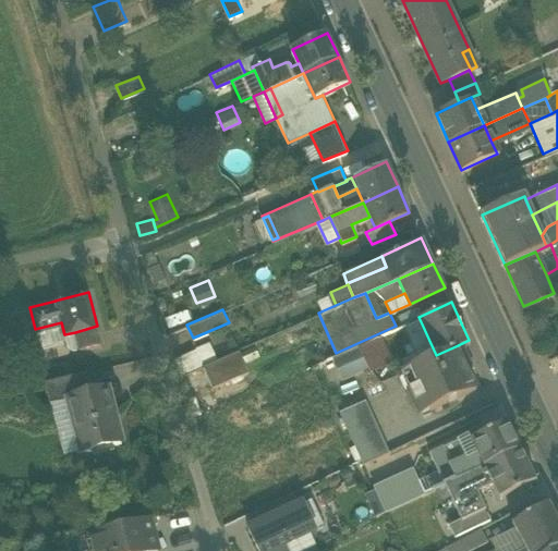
[(64,338),(64,334),(61,322),(35,329),(39,344),(64,338)]
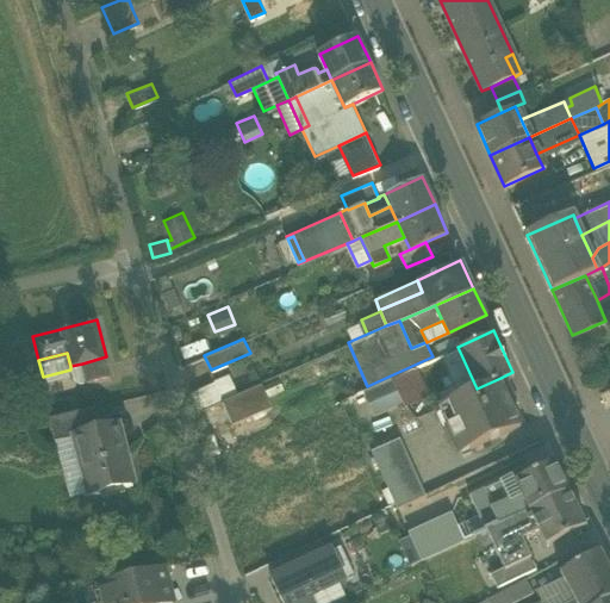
[(82,364),(86,380),(111,373),(106,356),(82,364)]
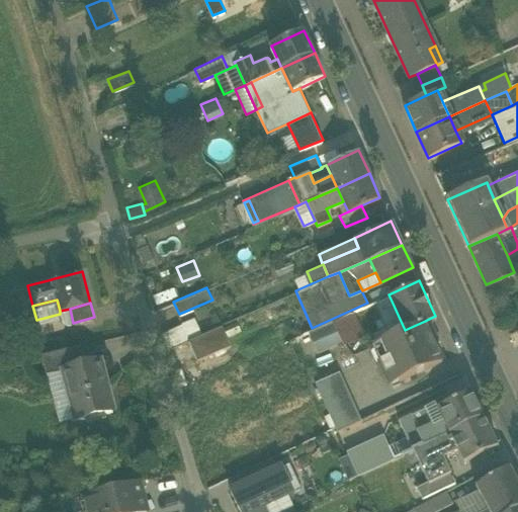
[(333,320),(344,343),(364,334),(353,310),(333,320)]
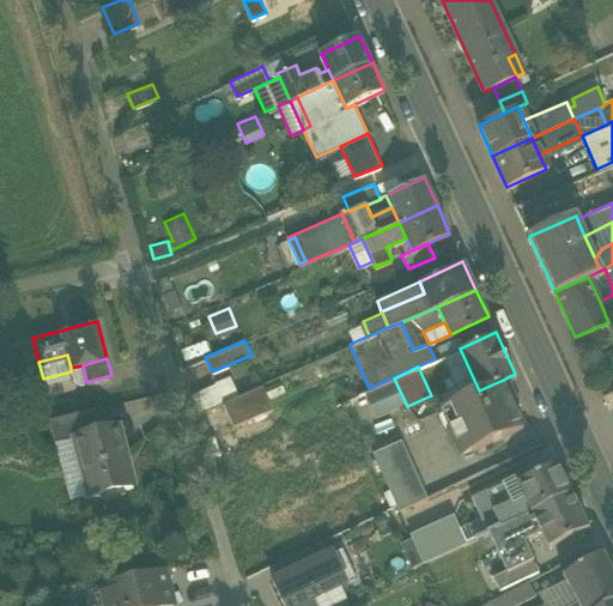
[(231,377),(192,394),(199,410),(238,393),(231,377)]
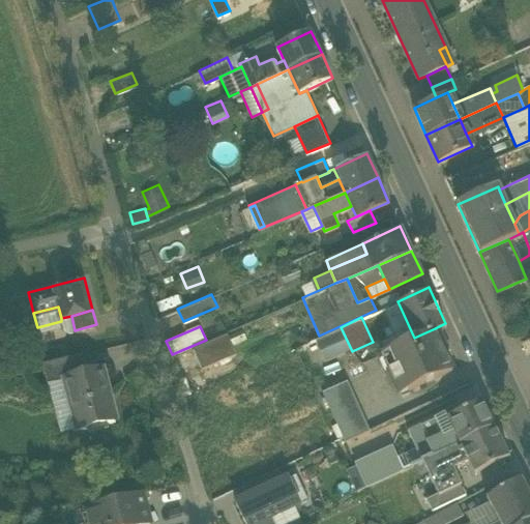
[(452,368),(435,328),(414,338),(381,352),(399,391),(452,368)]
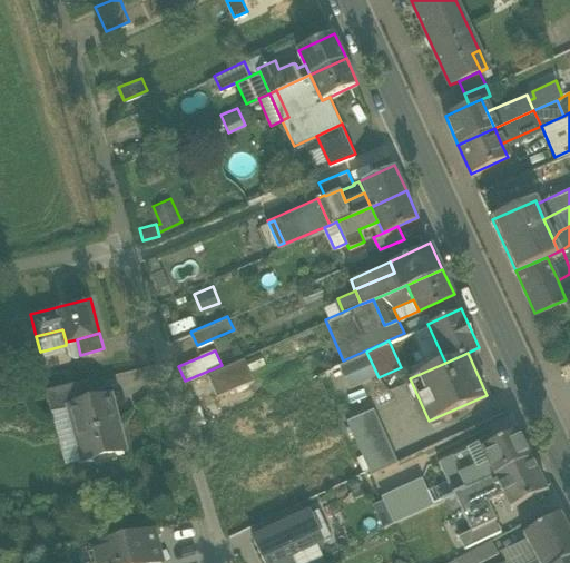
[(207,372),(217,394),(254,378),(244,355),(207,372)]
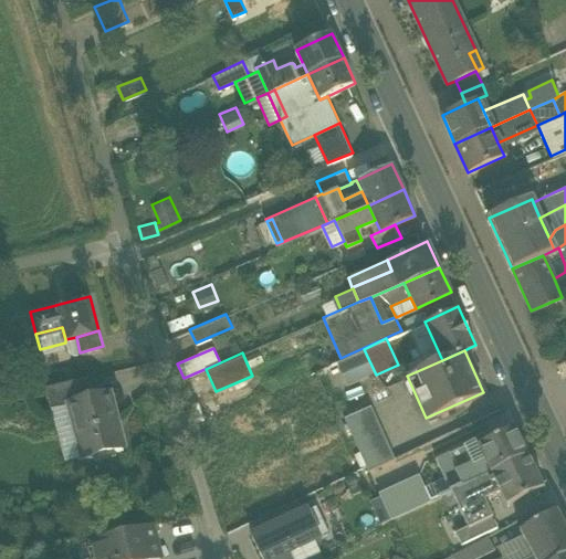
[(339,364),(347,380),(371,369),(364,352),(339,364)]
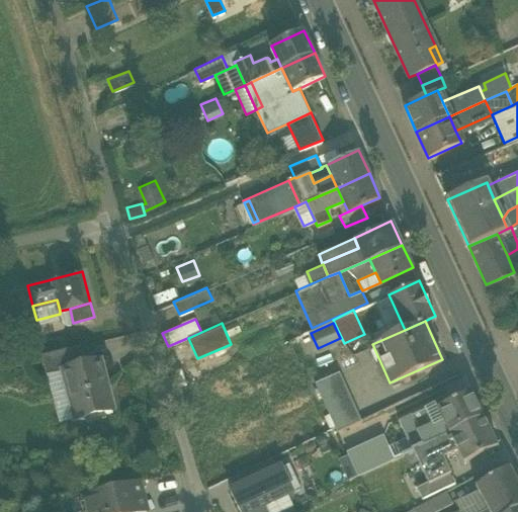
[(41,353),(47,372),(55,370),(54,368),(84,361),(79,344),(41,353)]
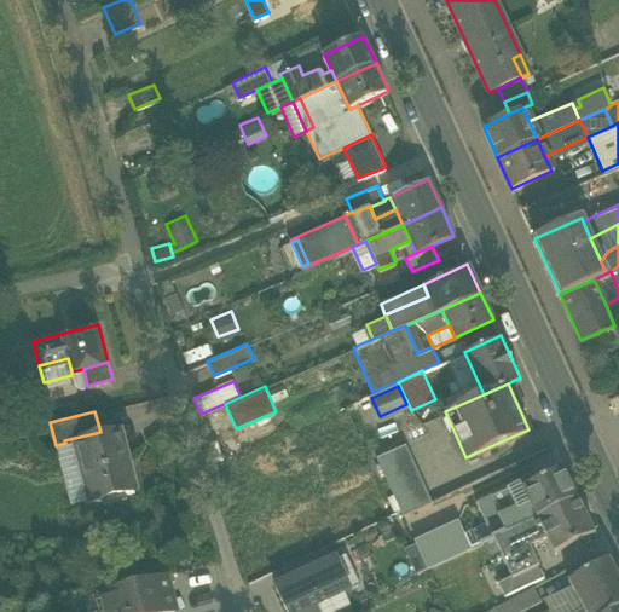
[(65,443),(80,502),(134,488),(119,427),(100,432),(64,440),(65,443)]
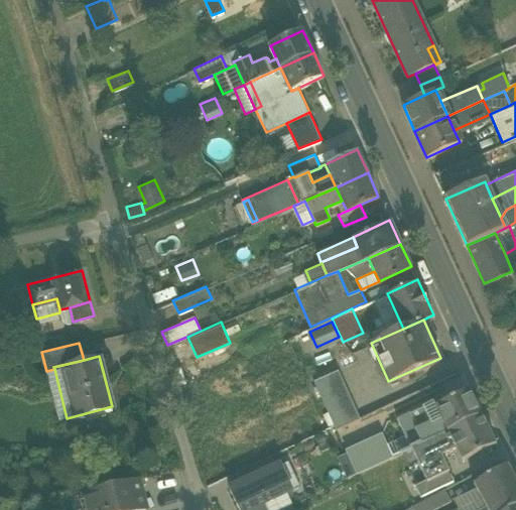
[(314,379),(336,427),(360,416),(339,368),(314,379)]
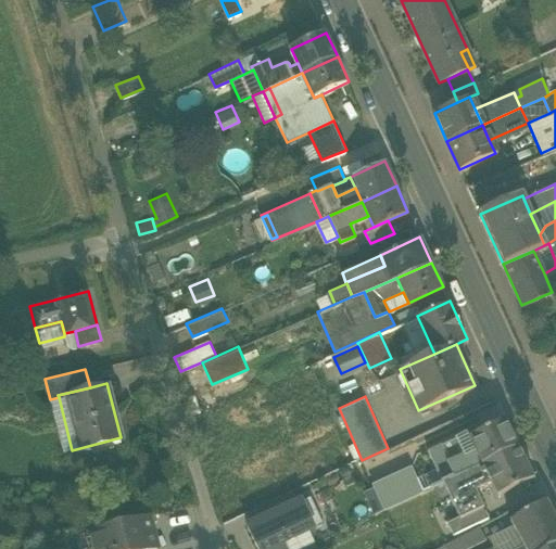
[(263,424),(253,399),(232,408),(204,421),(215,445),(263,424)]
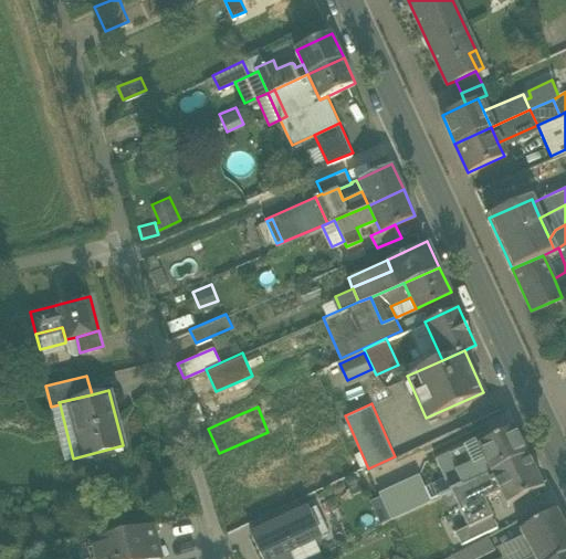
[(514,425),(478,443),(491,471),(527,454),(514,425)]
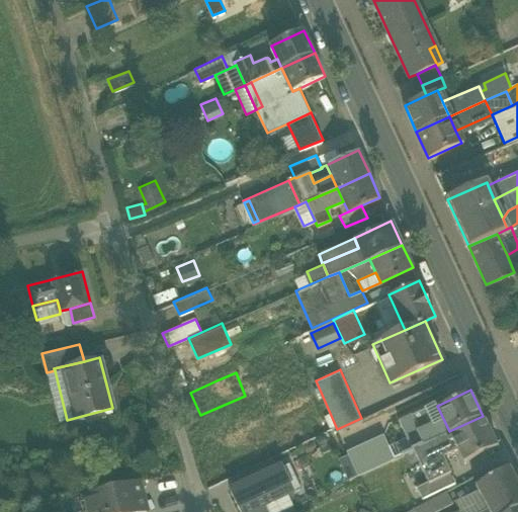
[(217,452),(241,441),(261,433),(245,396),(200,415),(217,452)]
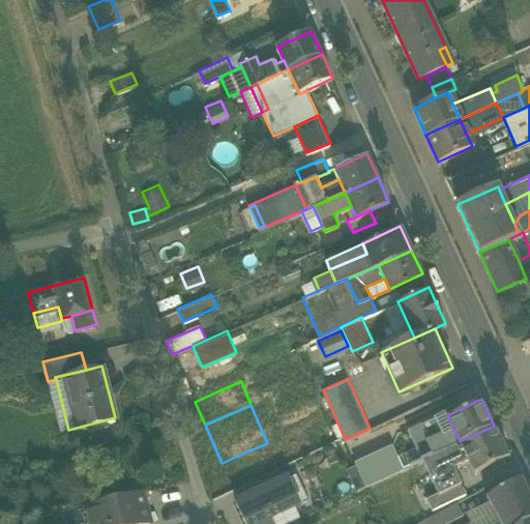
[(460,441),(447,415),(445,410),(408,428),(415,445),(421,459),(460,441)]
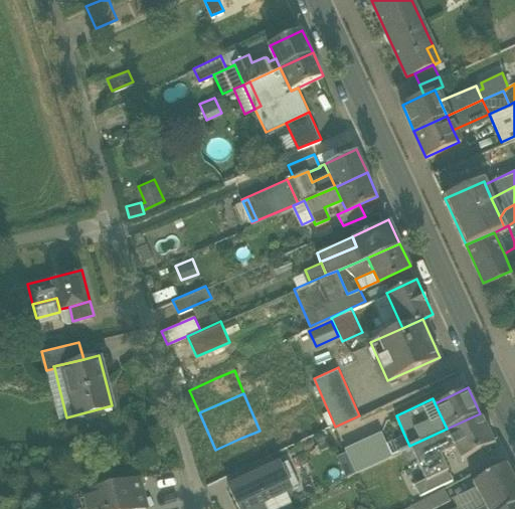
[(480,412),(480,413),(447,429),(409,446),(424,477),(426,480),(449,469),(441,453),(455,447),(461,458),(494,442),(481,414),(480,412)]
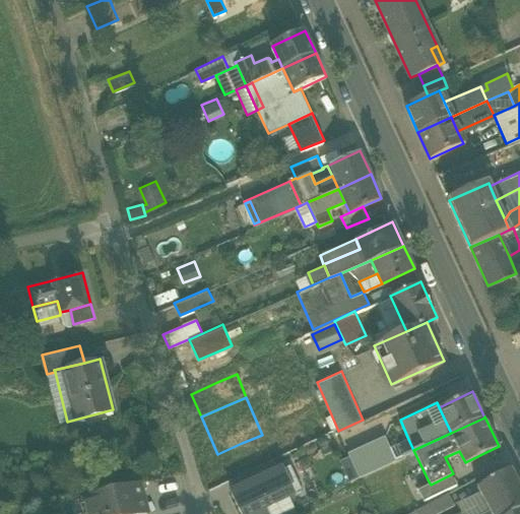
[(393,460),(413,450),(407,437),(387,447),(393,460)]
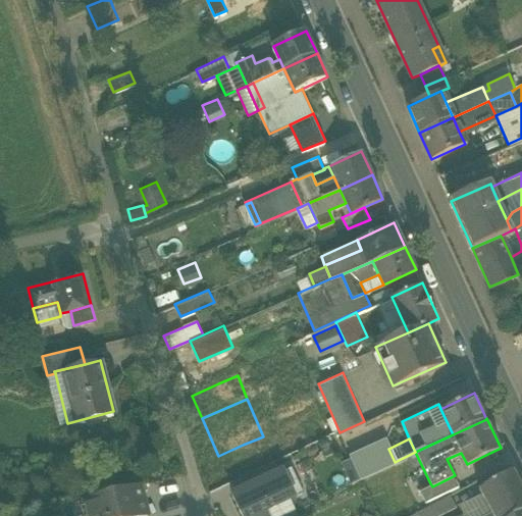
[(395,462),(388,449),(384,441),(351,456),(360,477),(395,462)]
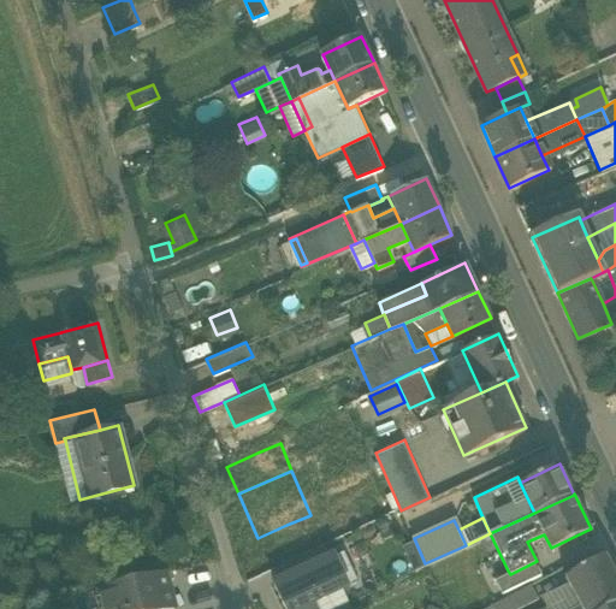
[(283,560),(289,573),(327,555),(321,542),(298,553),(283,560)]
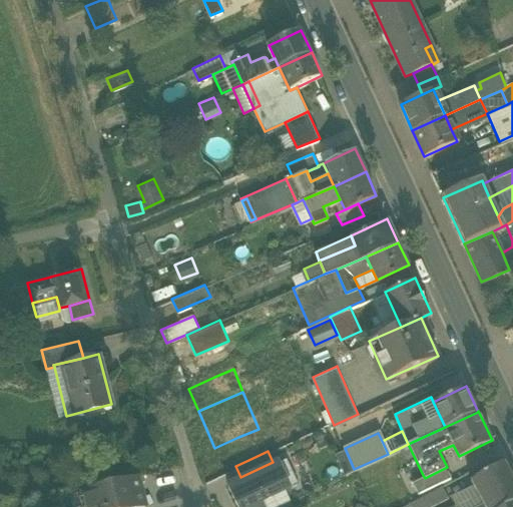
[(227,483),(238,506),(242,506),(263,498),(291,484),(298,480),(286,456),(279,460),(279,459),(273,462),(240,477),(227,483)]
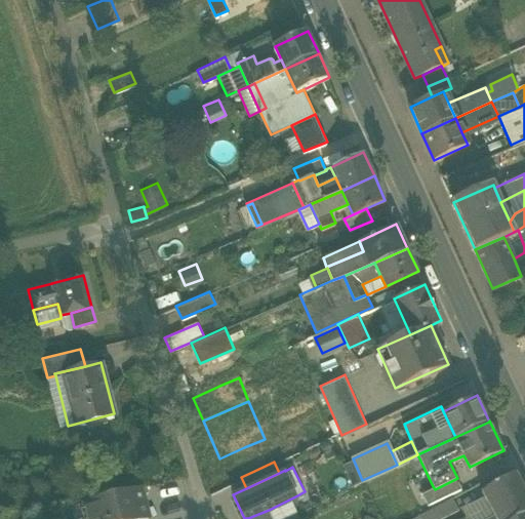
[(482,491),(488,502),(497,518),(516,518),(524,514),(524,492),(515,473),(482,491)]
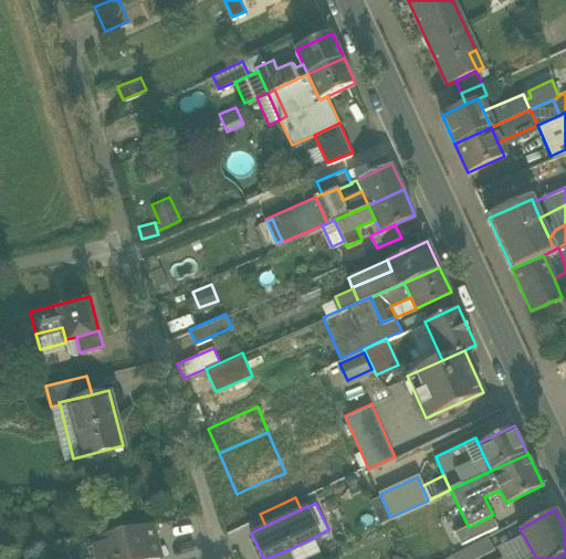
[(454,529),(461,542),(498,525),(493,515),(469,527),(467,524),(454,529)]
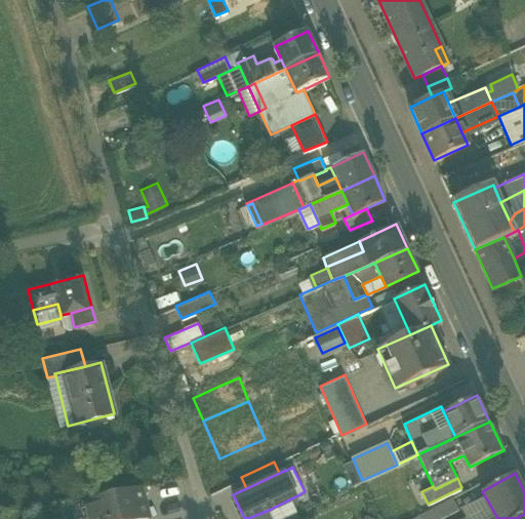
[(84,500),(88,515),(89,518),(131,518),(145,516),(148,515),(140,485),(84,500)]
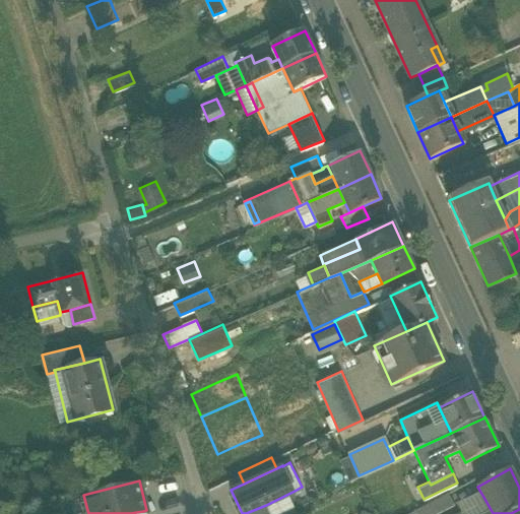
[(430,501),(436,512),(453,503),(448,492),(430,501)]
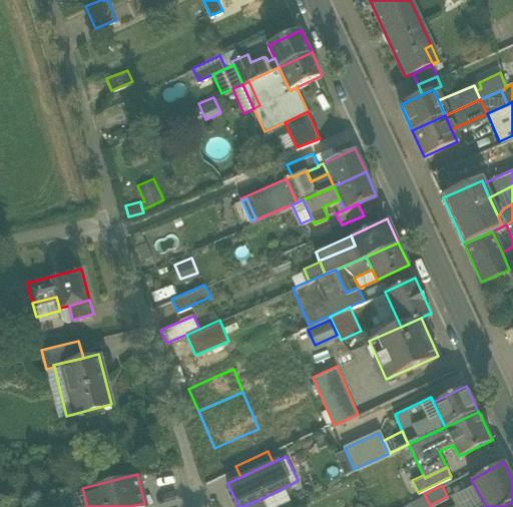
[(486,506),(477,490),(448,506),(486,506)]
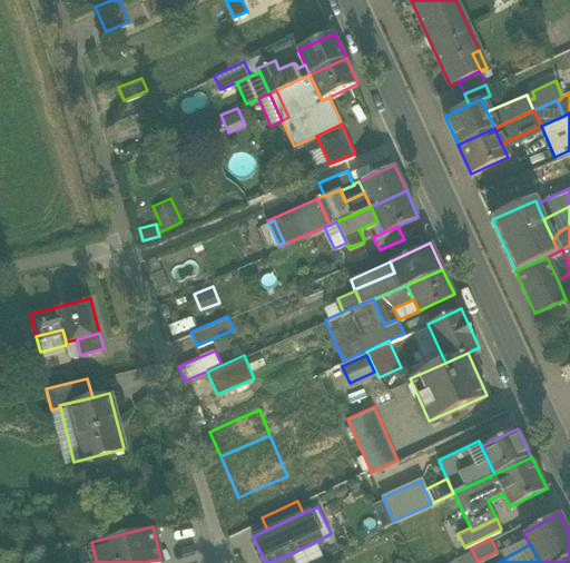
[(463,552),(468,562),(472,562),(478,561),(471,549),(463,552)]
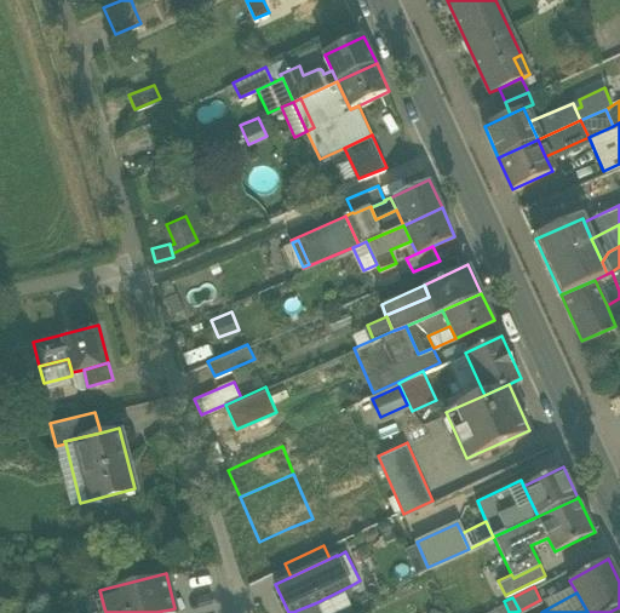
[(322,612),(317,602),(293,612),(322,612)]
